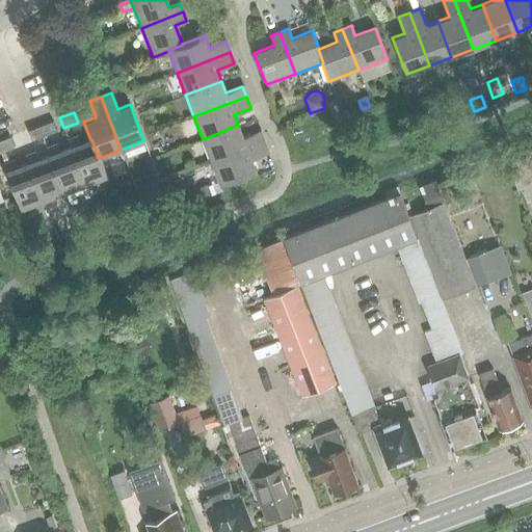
[(43,136),(56,131),(52,121),(38,126),(43,136)]
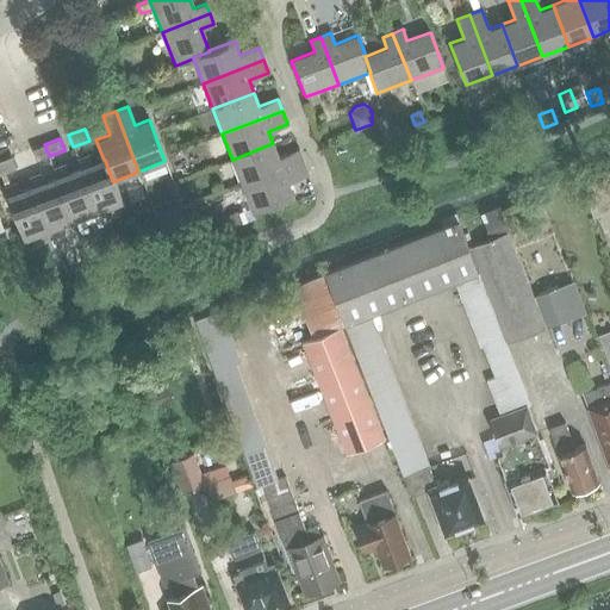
[(232,160),(242,185),(302,162),(297,149),(279,156),(273,143),(232,160)]
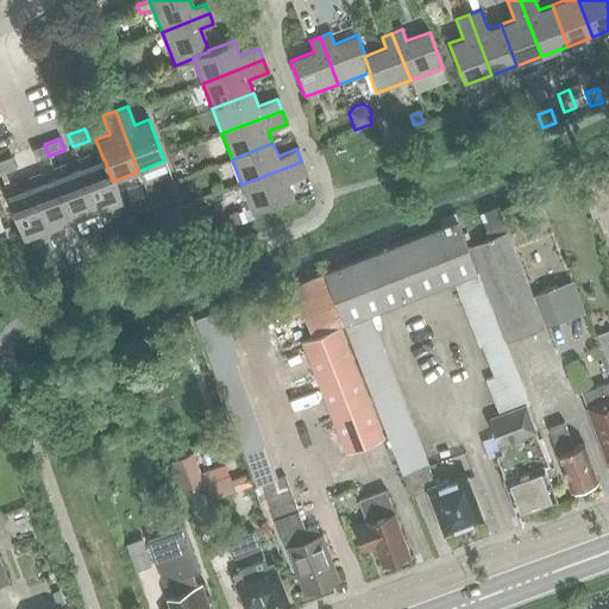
[(49,156),(44,144),(29,150),(32,162),(49,156)]
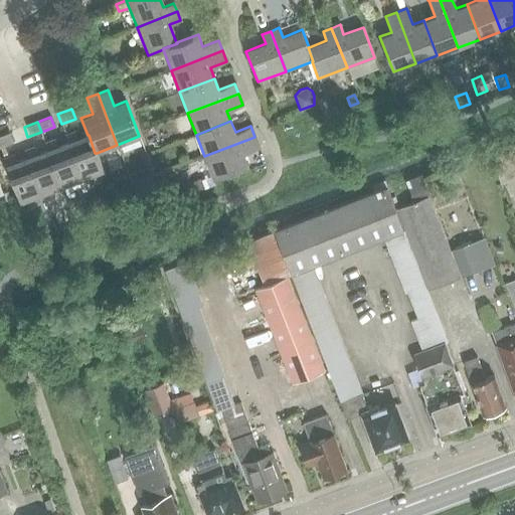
[(103,170),(97,153),(95,153),(89,135),(88,135),(78,139),(75,132),(64,136),(67,143),(68,143),(81,178),(103,170)]
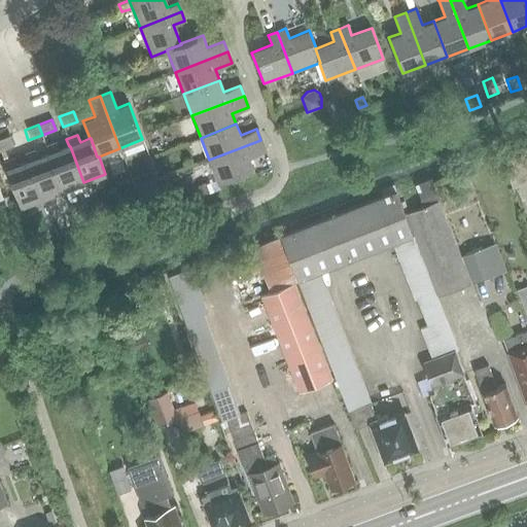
[(0,150),(13,146),(9,136),(0,139),(0,150)]
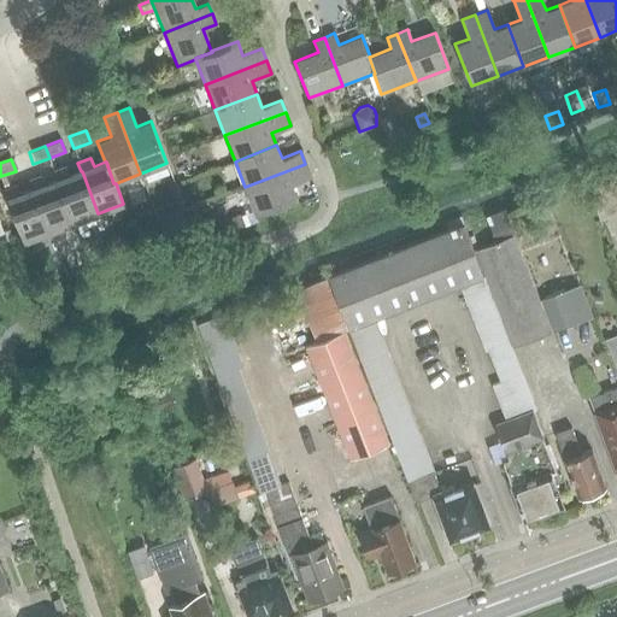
[(245,187),(254,213),(297,198),(292,183),(310,176),(305,164),(245,187)]
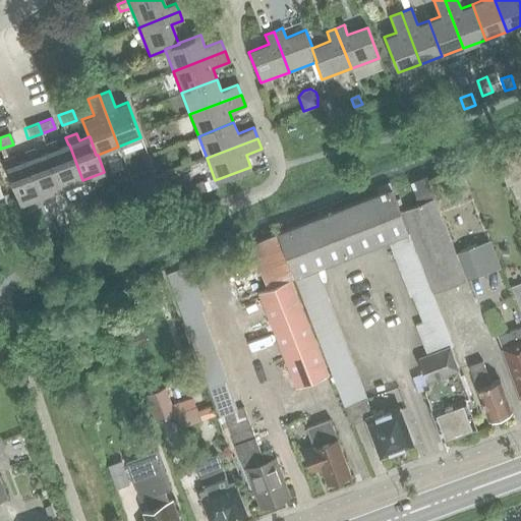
[(62,188),(82,180),(69,145),(68,145),(58,149),(55,140),(45,145),(48,153),(49,152),(62,188)]
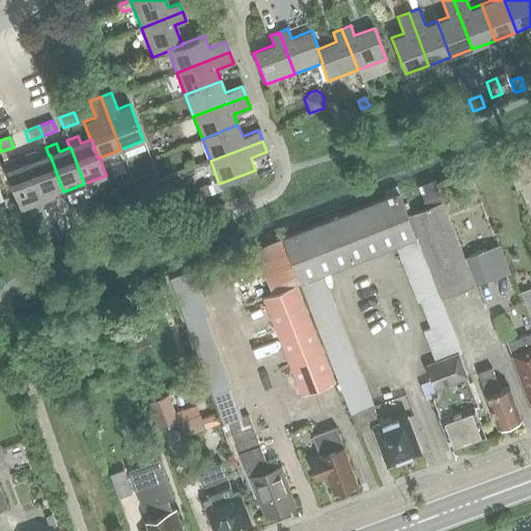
[(516,189),(530,183),(530,144),(503,156),(516,189)]
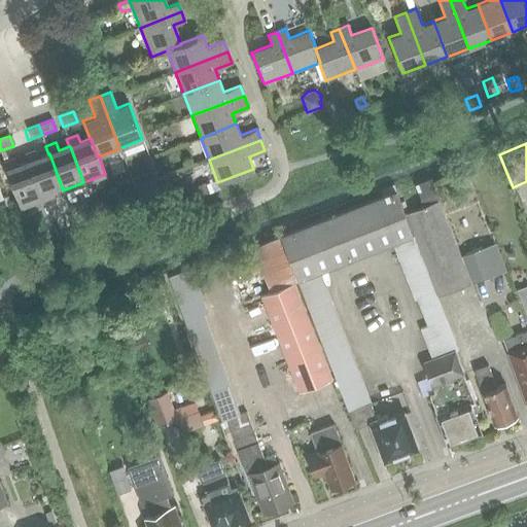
[(42,198),(63,190),(49,153),(48,154),(38,157),(35,150),(25,154),(28,162),(42,198)]
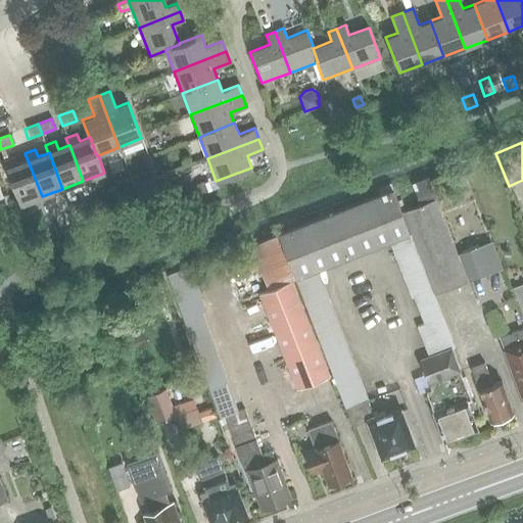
[(19,205),(42,196),(28,160),(17,164),(14,157),(3,161),(19,205)]
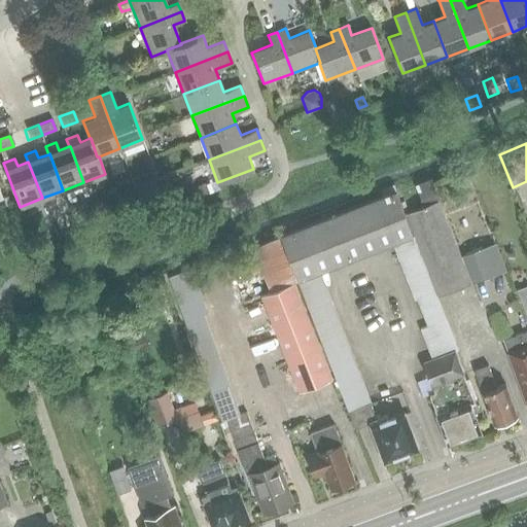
[(422,208),(403,214),(413,237),(416,246),(420,255),(423,265),(427,274),(431,283),(434,292),(436,297),(470,284),(431,180),(414,187),(422,208)]
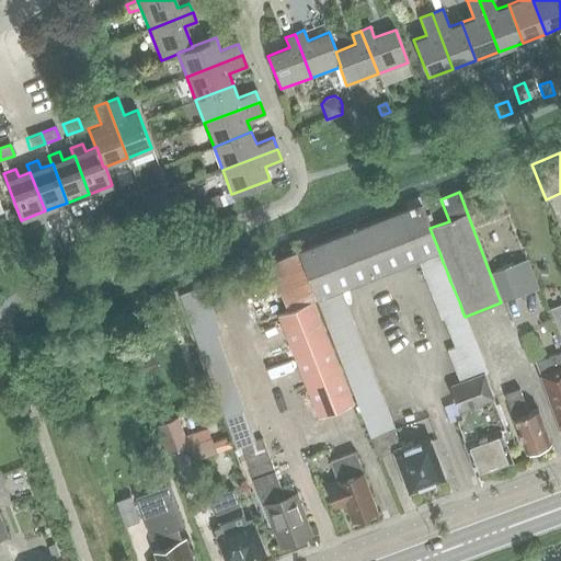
[(218,194),(209,197),(214,208),(222,205),(218,194)]
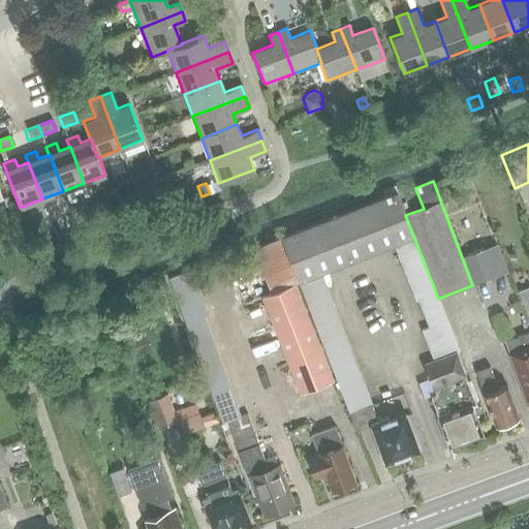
[(380,191),(383,198),(281,239),(298,283),(320,275),(395,246),(414,238),(405,215),(394,186),(380,191)]
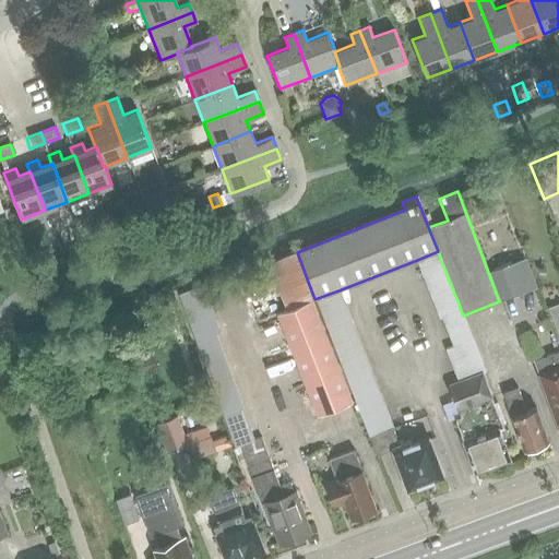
[(159,198),(150,201),(153,211),(163,206),(159,198)]
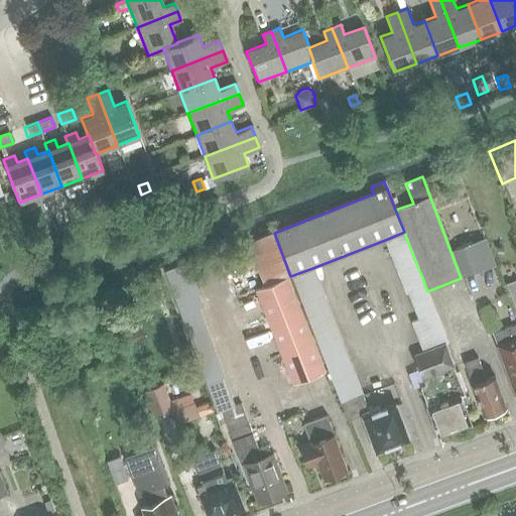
[(407,241),(404,232),(385,240),(388,249),(407,241)]
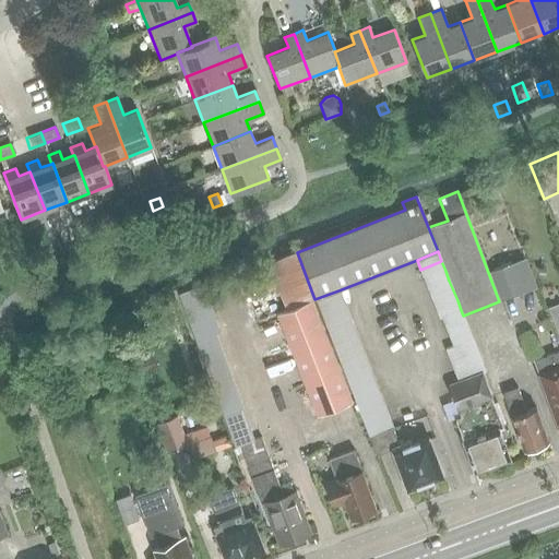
[(268,263),(273,278),(302,268),(296,252),(268,263)]
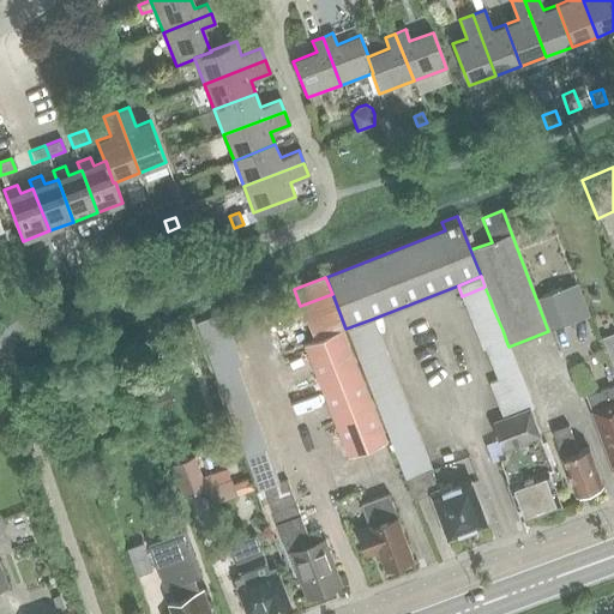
[(577,281),(536,298),(551,331),(590,315),(577,281)]
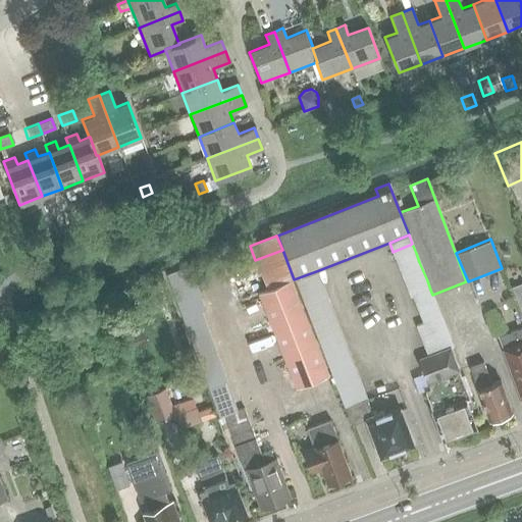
[(397,261),(416,253),(412,244),(393,252),(397,261)]
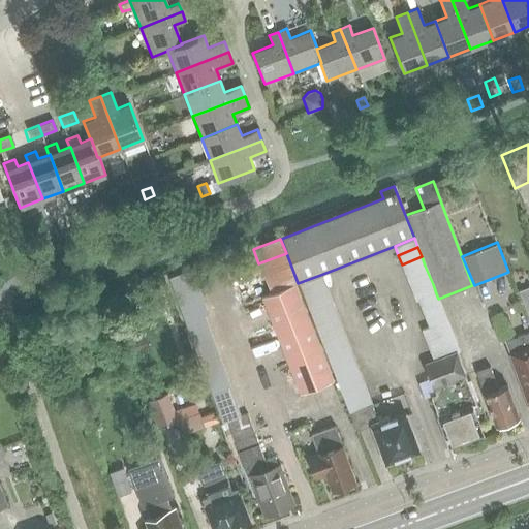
[(258,263),(265,278),(291,268),(286,253),(258,263)]
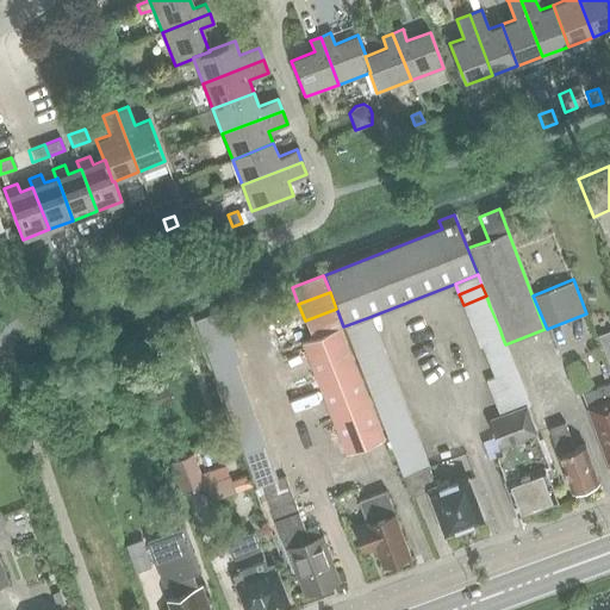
[(490,306),(486,296),(464,305),(467,316),(490,306)]
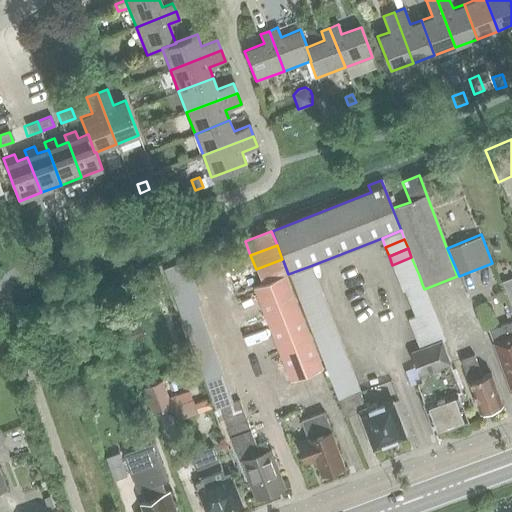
[(415,266),(411,257),(392,265),(396,274),(415,266)]
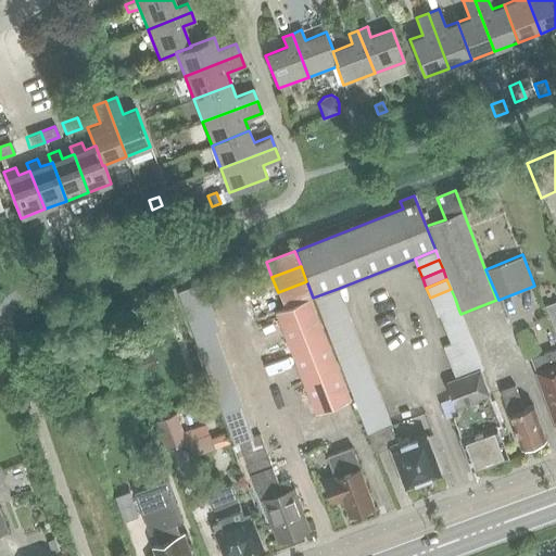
[(283,307),(310,298),(313,297),(306,281),(278,292),(283,307)]
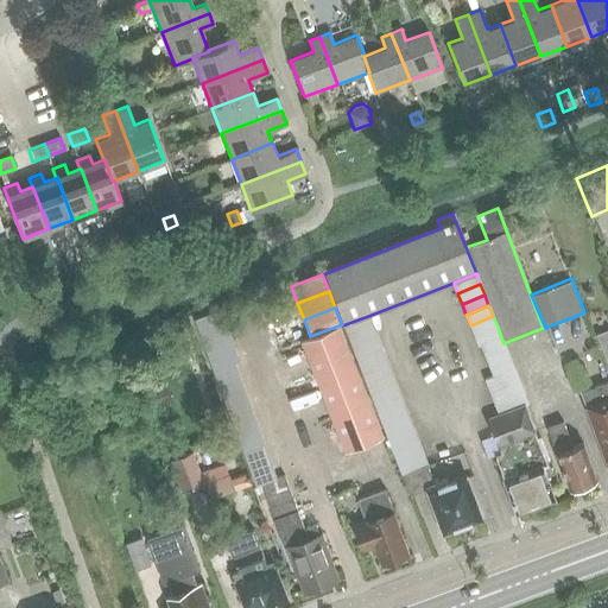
[(198,333),(223,323),(219,310),(194,320),(198,333)]
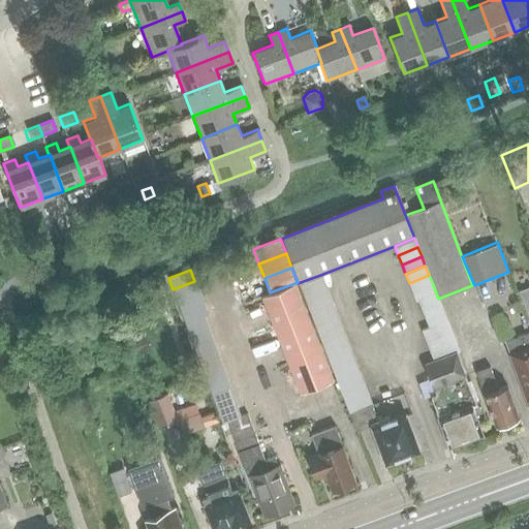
[(324,284),(320,275),(298,283),(302,293),(324,284)]
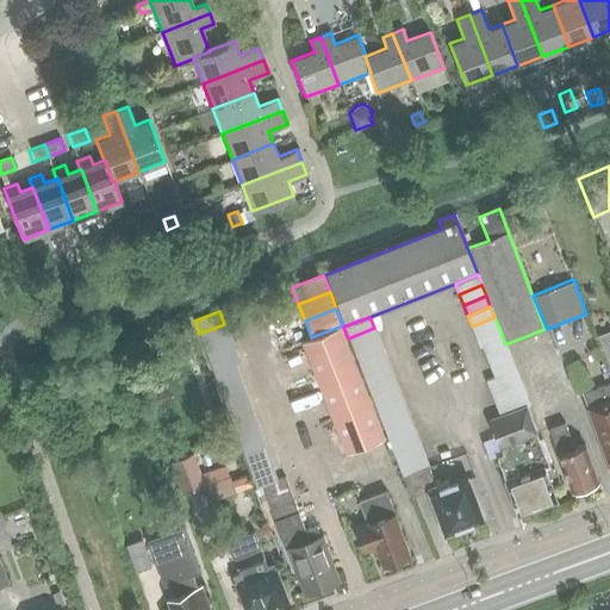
[(499,328),(495,317),(472,327),(475,337),(499,328)]
